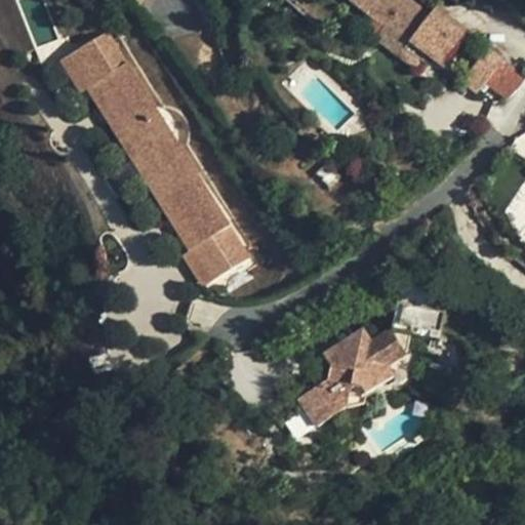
[(385,27),(349,0),(340,12),(375,38),(385,27)]
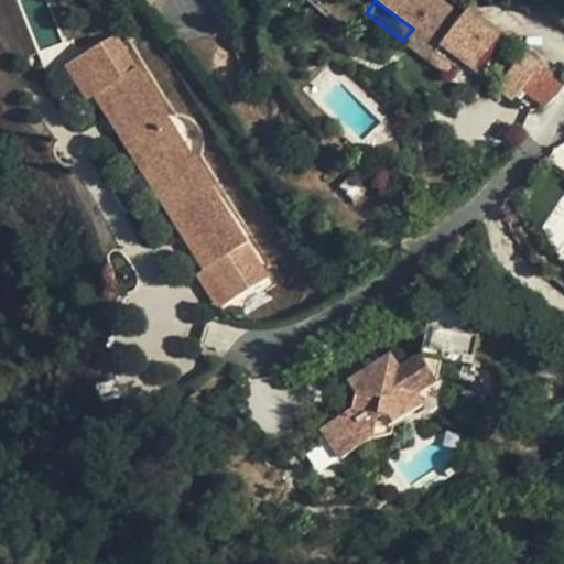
[(449,76),(461,61),(473,71),(501,33),(467,8),(462,17),(440,0),(375,0),(413,29),(403,41),(449,76)]
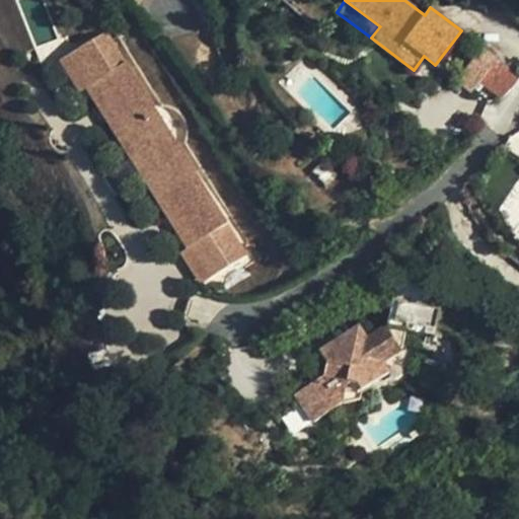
[(77,50),(75,52),(94,82),(90,85),(101,103),(106,101),(139,154),(135,156),(146,175),(150,172),(183,225),(179,227),(191,246),(195,243),(214,275),(249,253),(109,29),(77,50)]
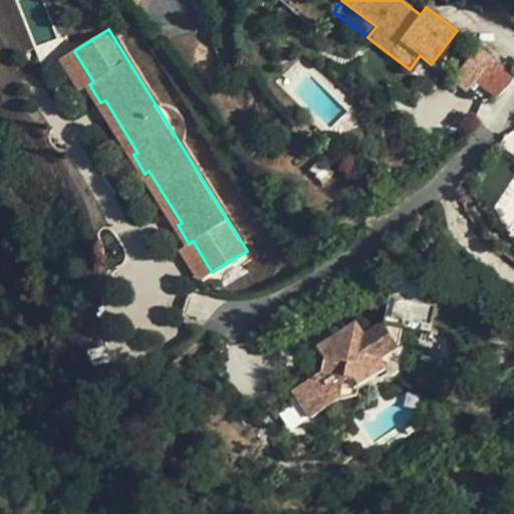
[(454,81),(467,91),(493,58),(479,47),(454,81)]
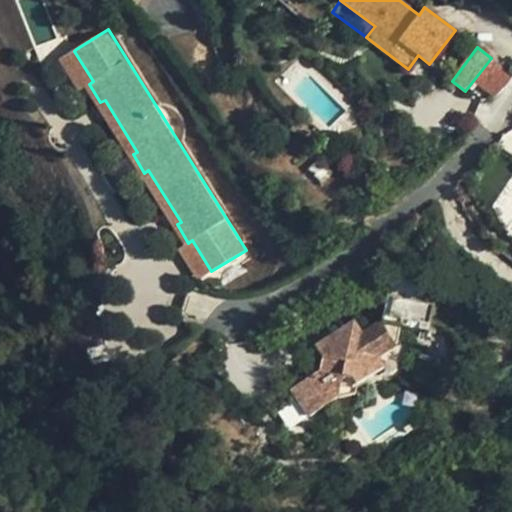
[(199,279),(211,271),(192,240),(188,243),(177,224),(181,222),(148,170),(144,173),(133,154),(137,152),(105,100),(100,102),(89,84),(93,81),(74,51),(61,58),(199,279)]
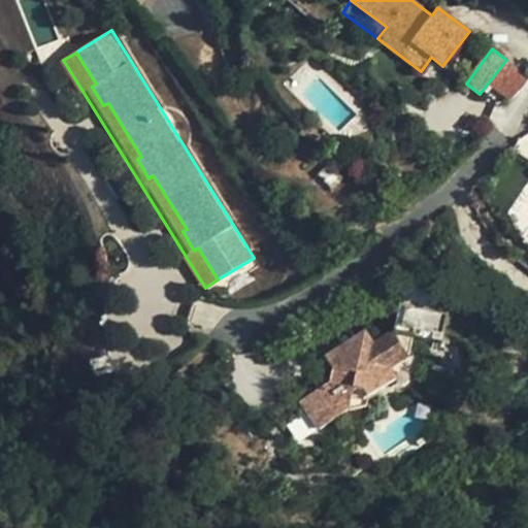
[(524,74),(508,63),(491,85),(505,95),(524,74)]
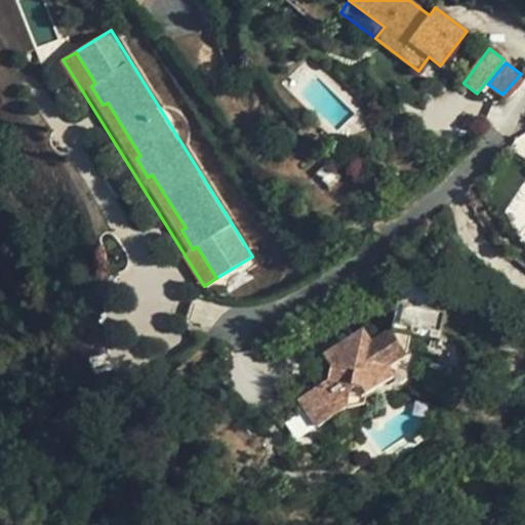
[(313,129),(304,137),(317,151),(326,143),(313,129)]
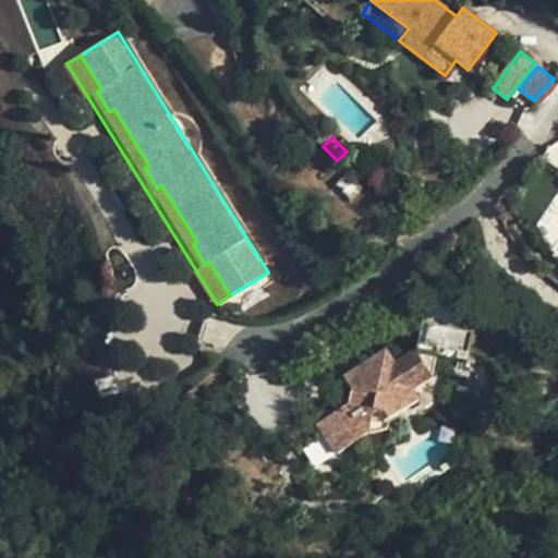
[(416,351),(437,355),(446,356),(448,351),(458,353),(457,359),(468,361),(478,311),(426,301),(422,324),(428,325),(424,344),(417,342),(416,351)]
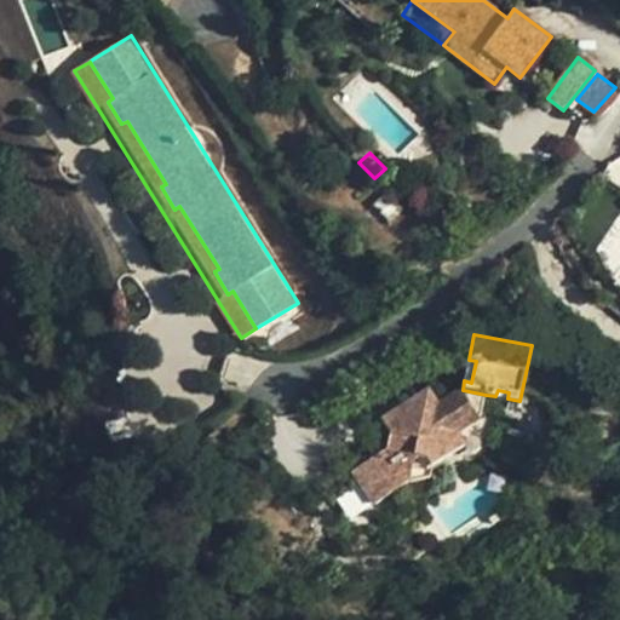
[(476,361),(469,360),(464,380),(471,383),(476,361)]
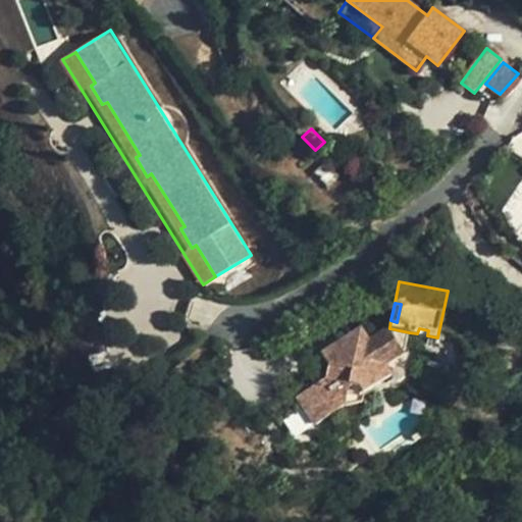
[(389,328),(371,342),(368,337),(358,344),(352,353),(331,350),(322,356),(328,366),(325,378),(298,398),(316,425),(363,395),(359,386),(387,367),(384,363),(406,349),(409,332),(389,328)]
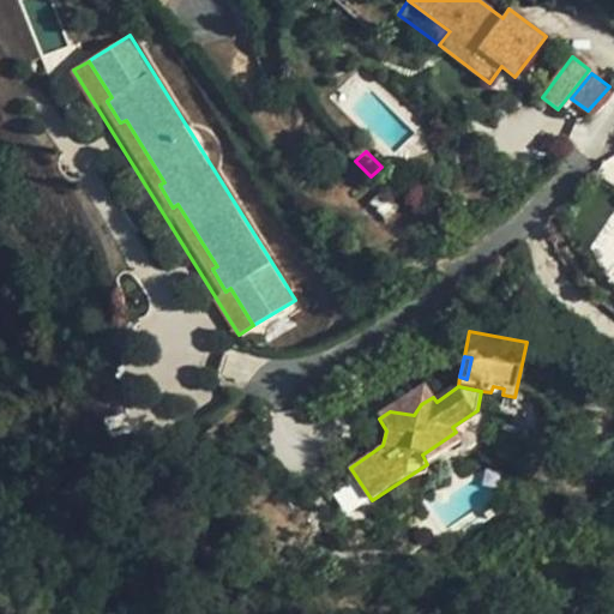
[(421,404),(433,397),(427,386),(390,411),(414,415),(421,404)]
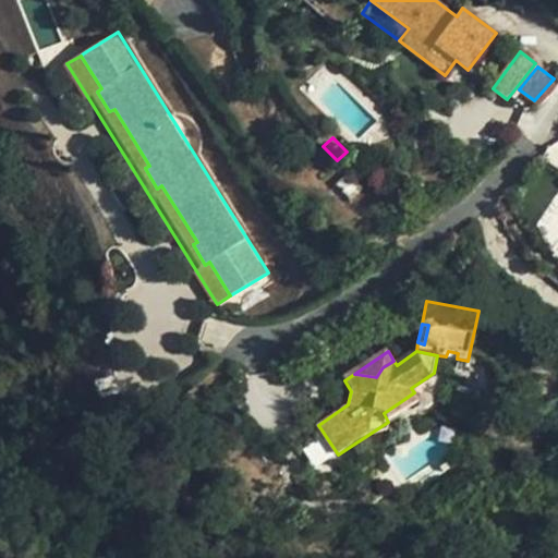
[(420,401),(414,392),(384,413),(388,422),(420,401)]
